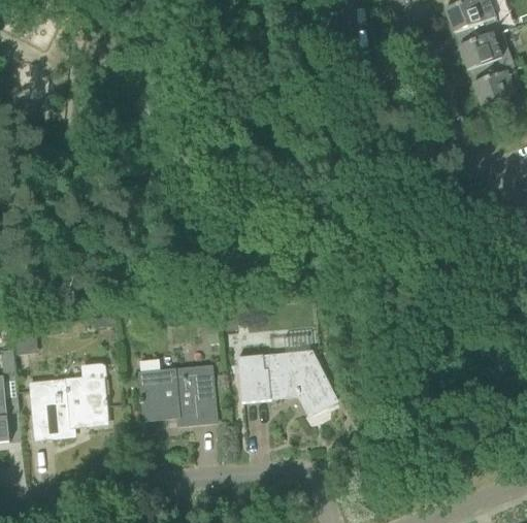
[(470,0),(446,9),(460,46),(502,30),(491,0),(470,0)]
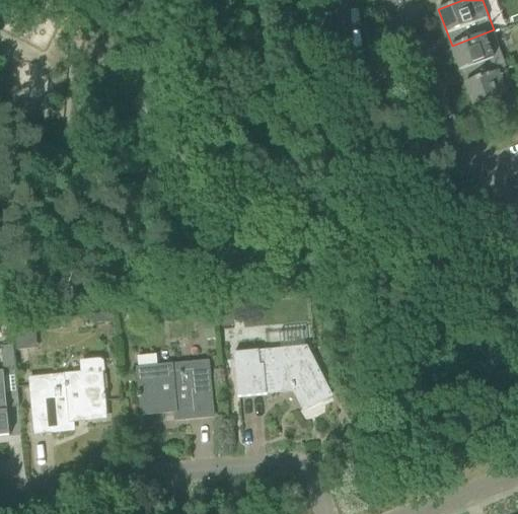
[(494,29),(452,46),(460,68),(466,66),(471,79),(465,81),(465,82),(507,67),(506,65),(504,58),(494,29)]
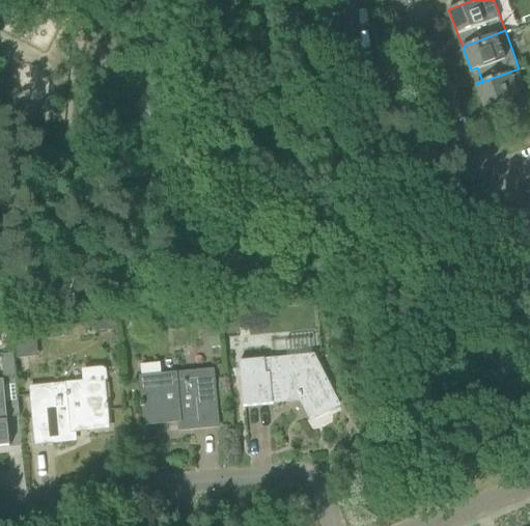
[(491,121),(529,106),(529,98),(519,68),(476,84),(484,107),(491,105),(496,118),(491,120),(491,121)]
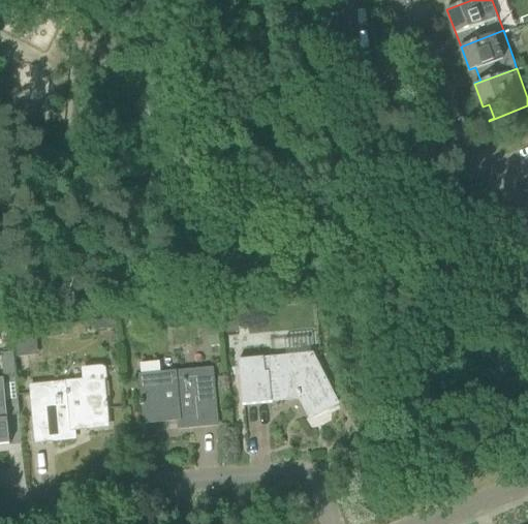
[(36,122),(37,102),(19,101),(17,120),(36,122)]
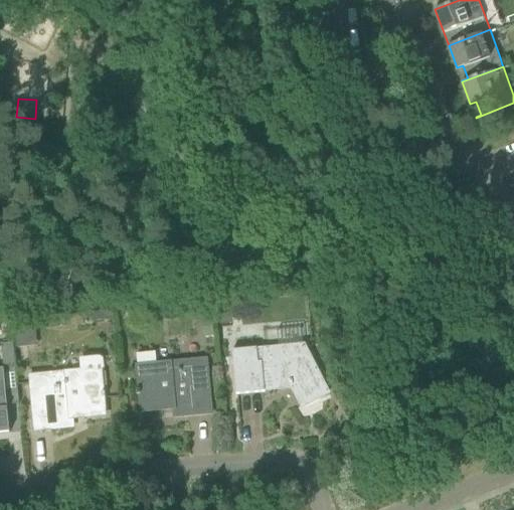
[(513,197),(501,203),(513,237),(513,197)]
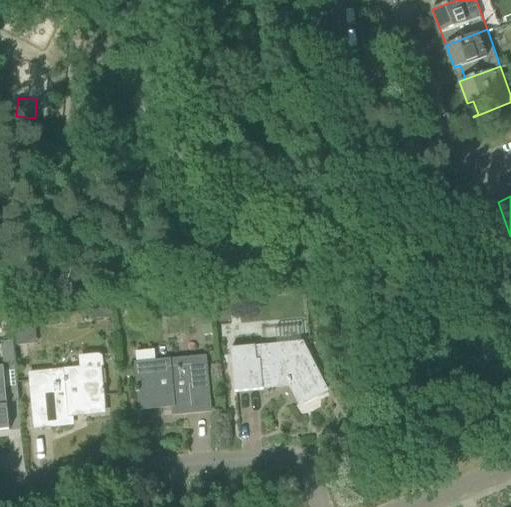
[(111,305),(92,307),(93,316),(113,314),(113,305),(111,305)]
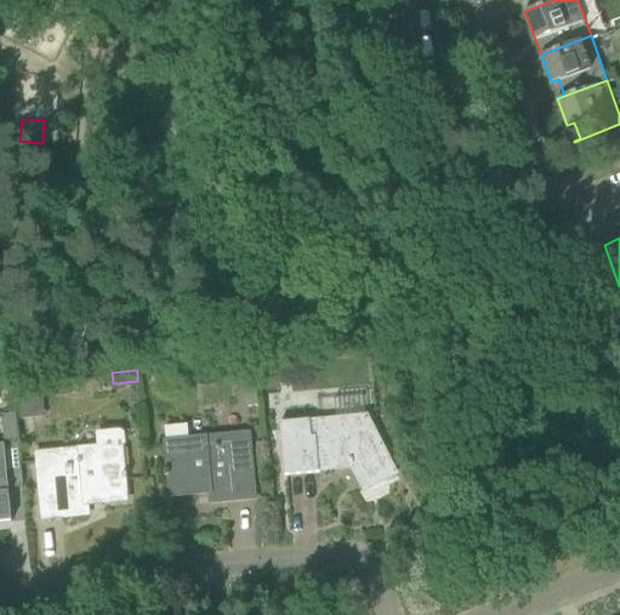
[(35,380),(16,382),(17,392),(37,389),(35,380)]
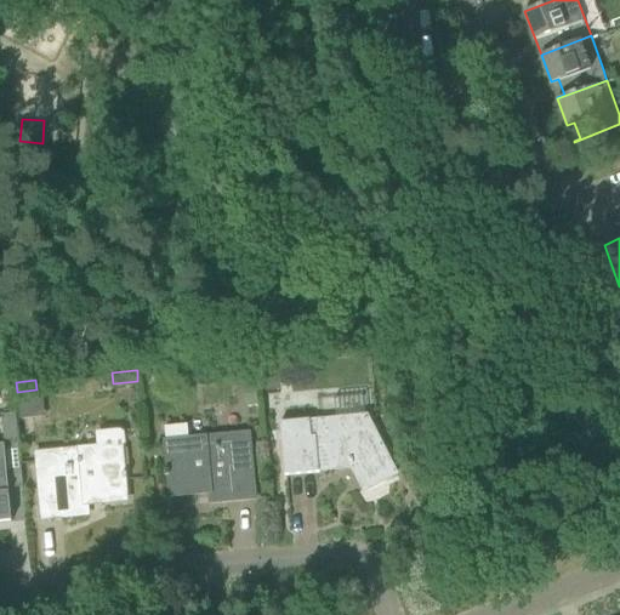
[(246,403),(259,400),(255,385),(244,386),(246,403)]
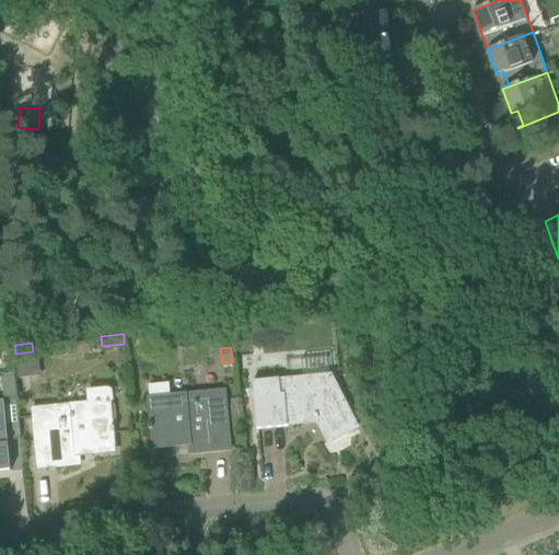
[(239,365),(249,362),(246,348),(236,350),(239,365)]
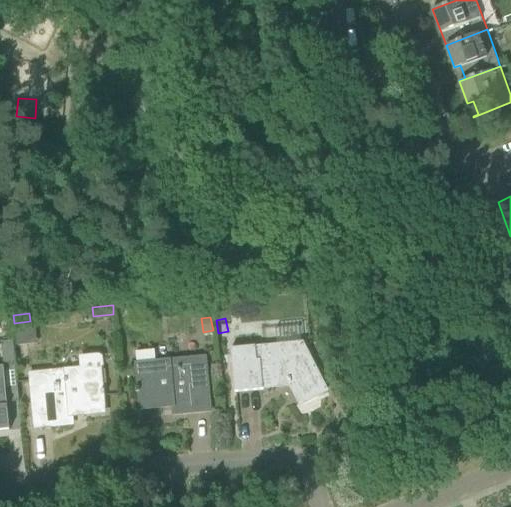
[(14,358),(13,338),(3,339),(4,358),(14,358)]
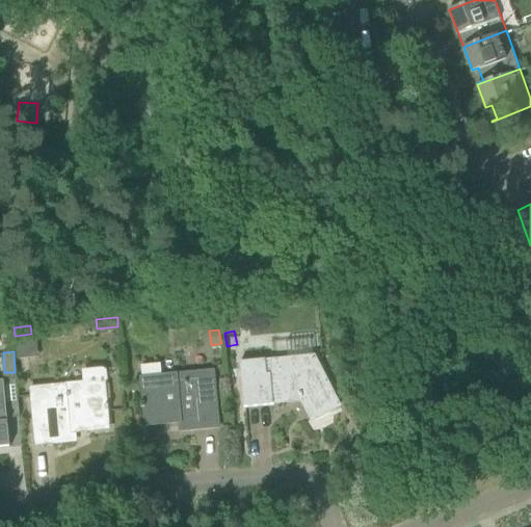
[(313,415),(339,401),(314,352),(240,360),(245,404),(274,401),(273,398),(303,395),(313,415)]
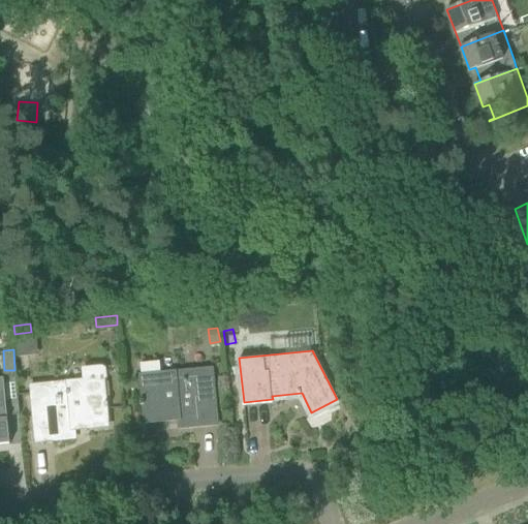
[(160,358),(141,360),(142,371),(141,372),(143,397),(141,397),(142,402),(144,402),(145,413),(179,410),(179,419),(180,425),(218,422),(213,365),(161,370),(160,358)]
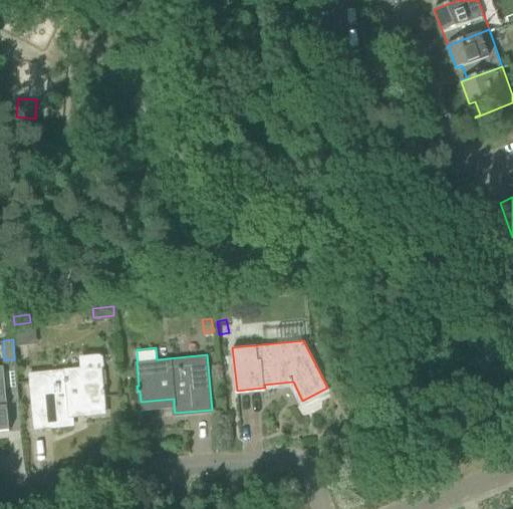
[(104,363),(103,354),(99,352),(79,354),(80,366),(31,371),(36,426),(73,423),(71,408),(104,405),(103,394),(105,394),(105,389),(103,389),(100,365),(104,363)]
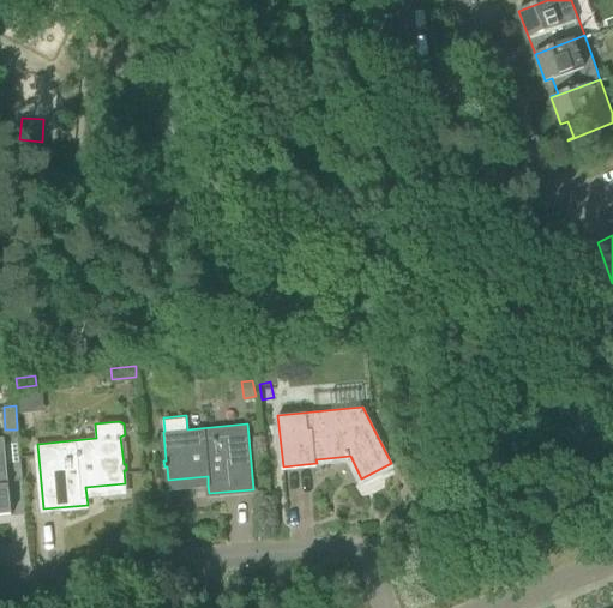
[(23,477),(20,453),(2,435),(0,435),(0,512),(12,512),(8,479),(23,477)]
